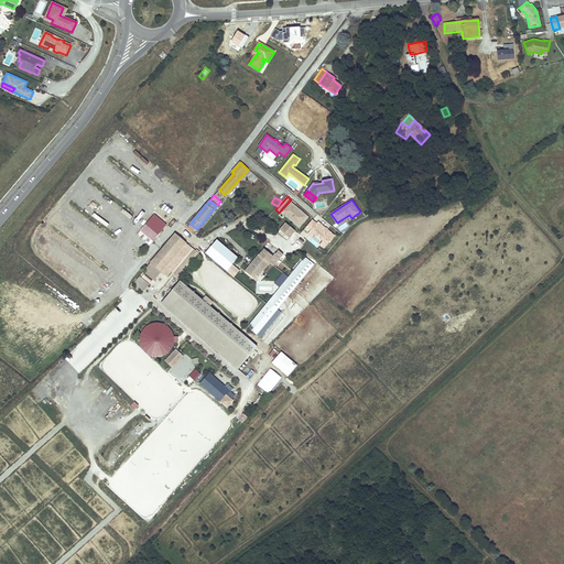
[(299,227),(307,217),(300,209),(299,210),(293,206),(294,205),(290,202),(283,209),(288,213),(285,215),(299,227)]
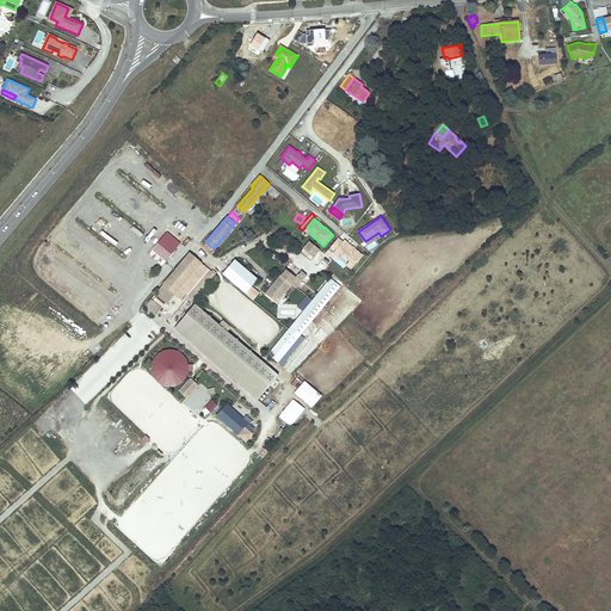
[(164,259),(178,242),(166,233),(152,248),(164,259)]
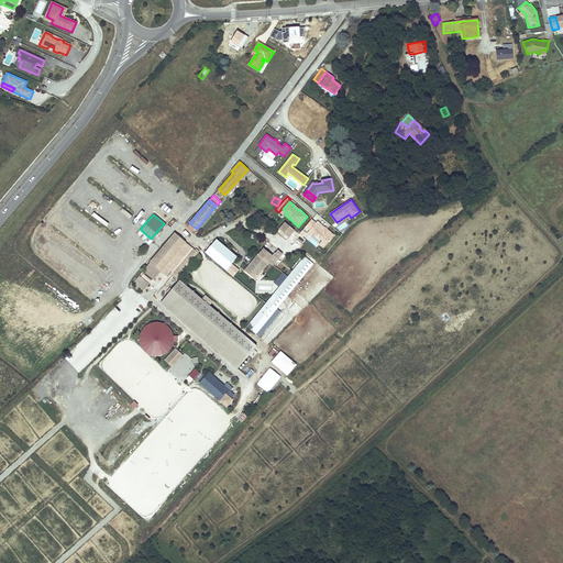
[(309,230),(316,223),(311,219),(306,227),(309,230)]
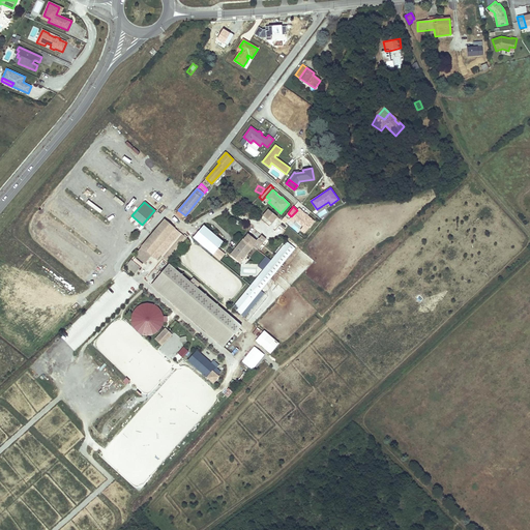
[(304,233),(314,221),(298,208),(297,210),(291,216),(289,219),(304,233)]
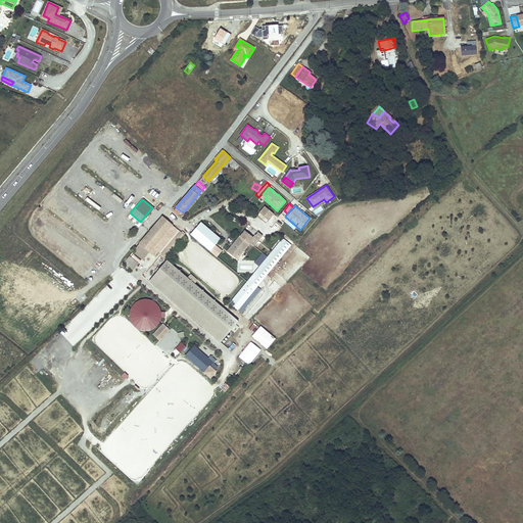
[(274,214),(265,206),(260,211),(269,220),(274,214)]
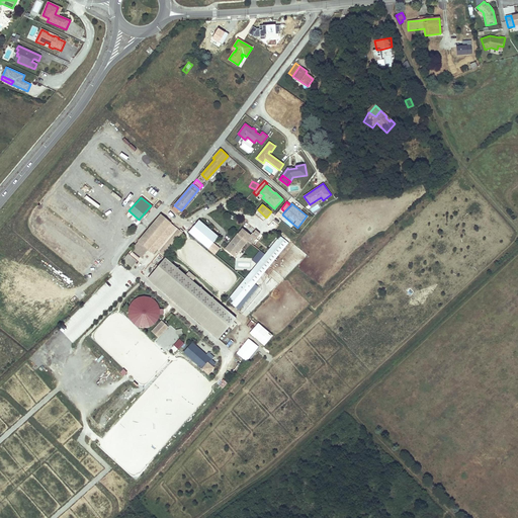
[(176,228),(161,214),(132,250),(141,258),(148,250),(153,254),(176,228)]
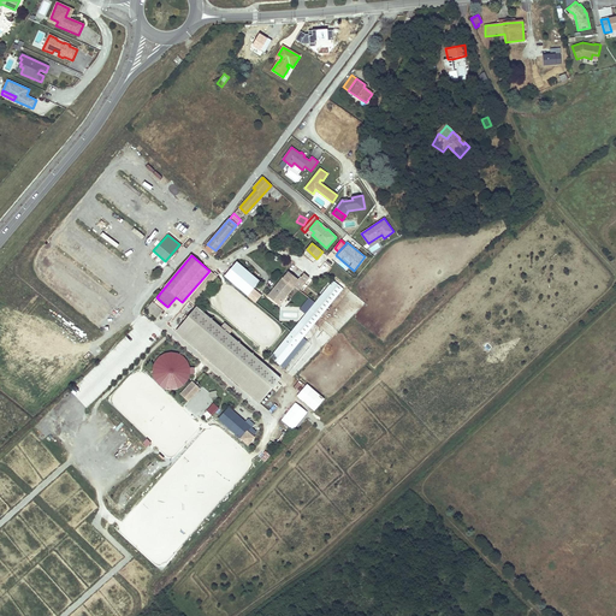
[(261,282),(237,262),(225,278),(249,297),(255,290),(261,282)]
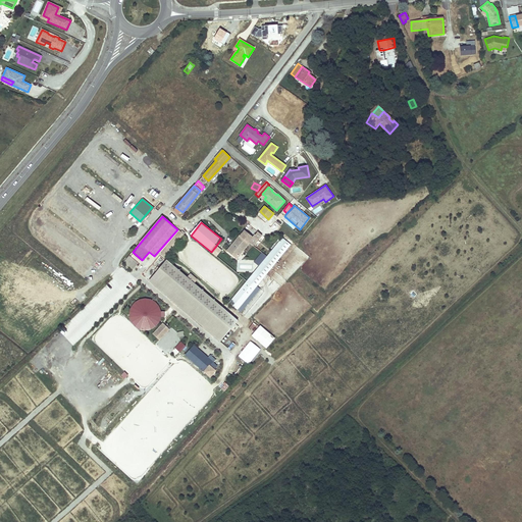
[(239,255),(249,243),(253,238),(244,230),(227,251),(238,259),(240,256),(239,255)]
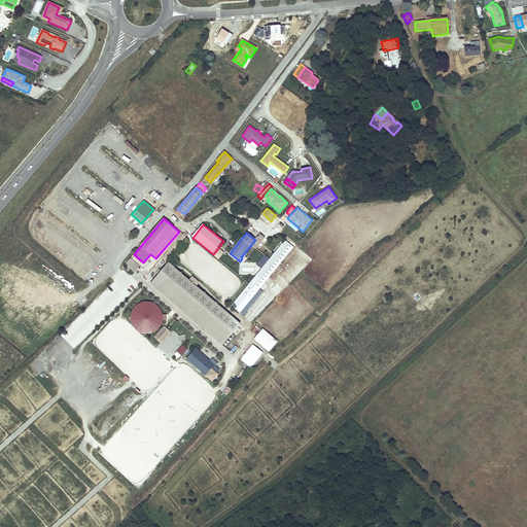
[(182,234),(163,256),(167,259),(185,237),(182,234)]
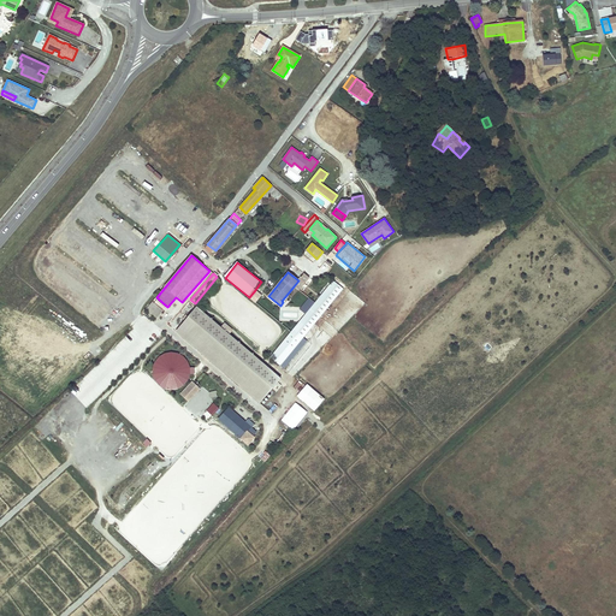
[(298,290),(309,278),(304,274),(298,280),(294,286),(298,290)]
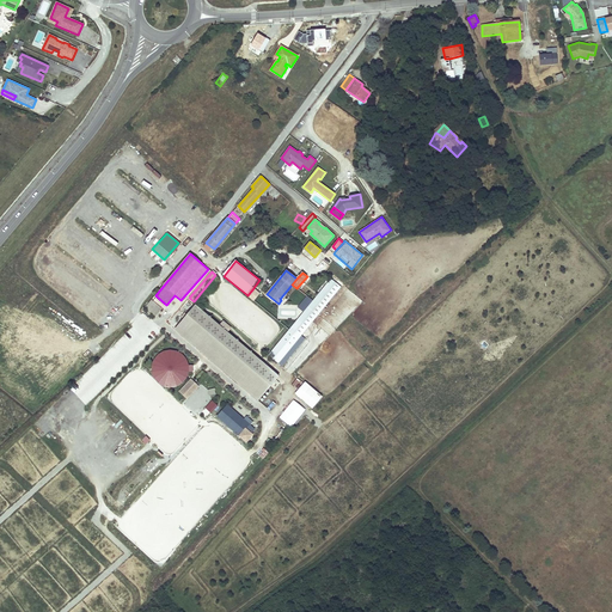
[(303,312),(291,328),(301,336),(341,287),(331,279),(312,301),(303,312)]
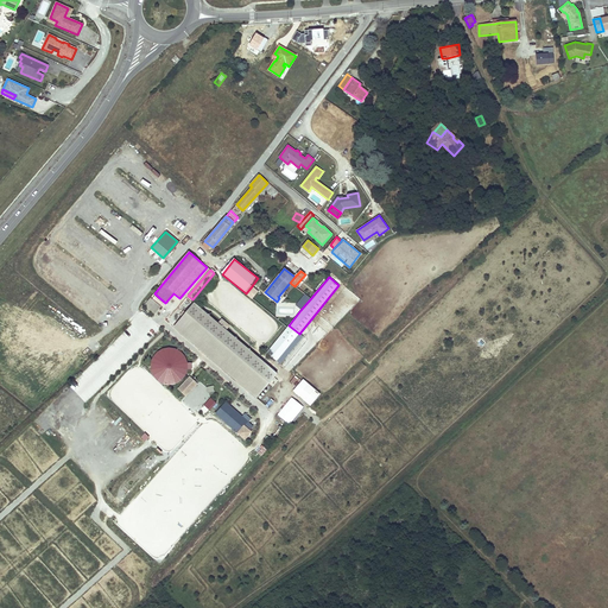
[(280,324),(226,278),(222,279),(219,280),(214,284),(208,291),(207,301),(263,346),(280,324)]
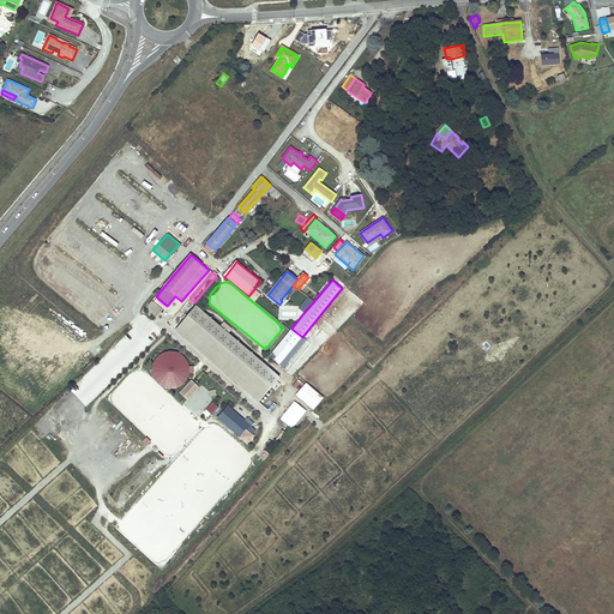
[(254,289),(248,296),(256,302),(262,295),(254,289)]
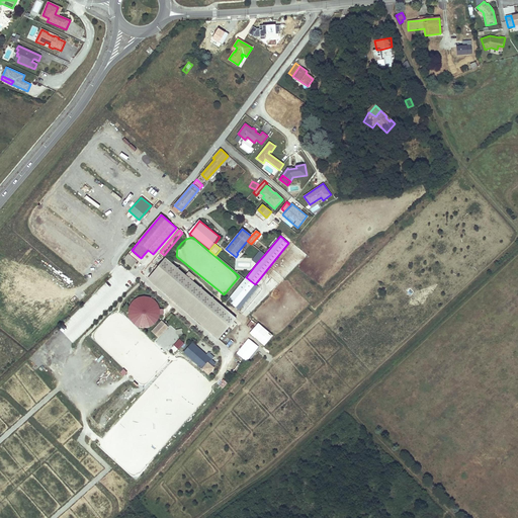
[(252,260),(256,264),(264,255),(260,251),(252,260)]
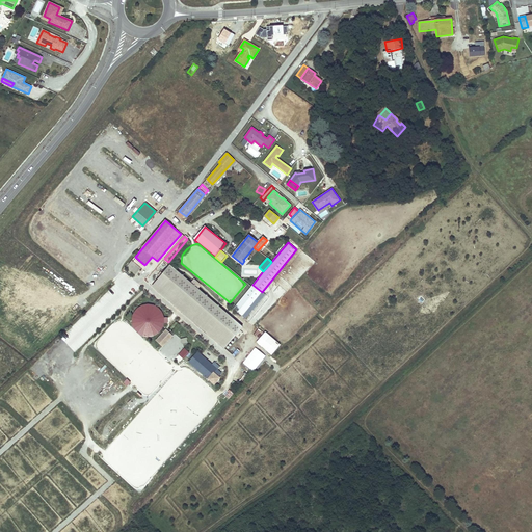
[(140,268),(131,261),(126,267),(135,274),(140,268)]
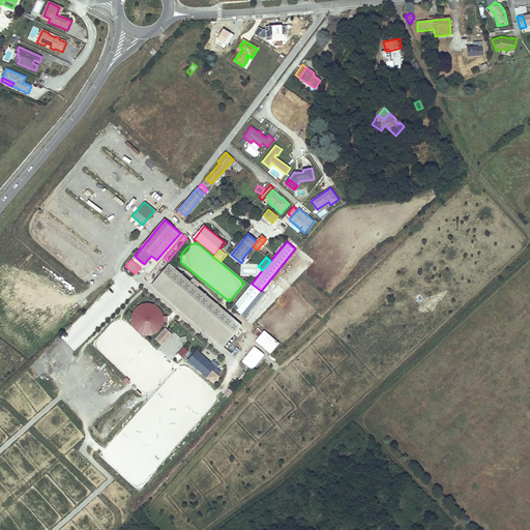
[(158,264),(164,269),(168,265),(163,260),(158,264)]
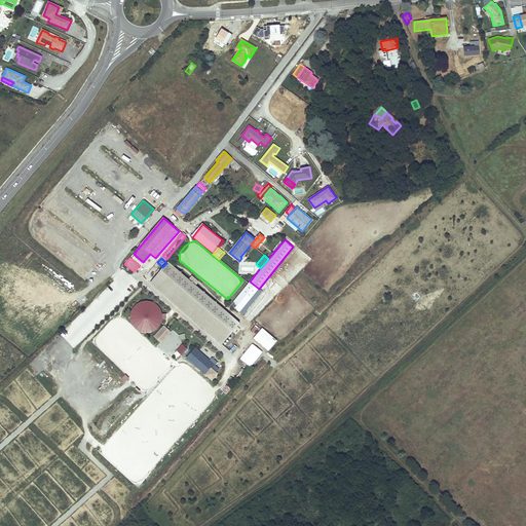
[(221,344),(239,323),(175,267),(174,268),(167,263),(161,270),(159,273),(151,283),(157,288),(156,289),(221,344)]
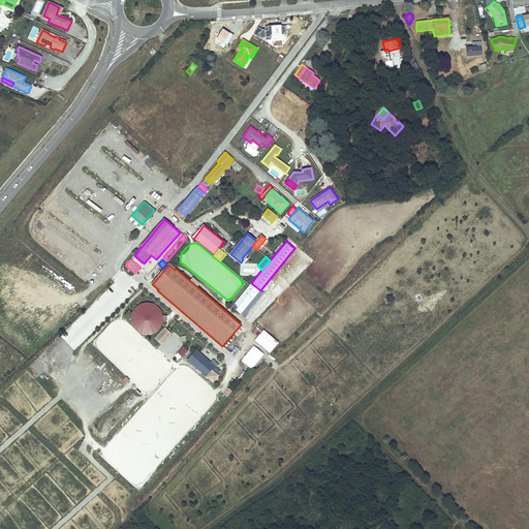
[(251,283),(237,301),(241,304),(236,310),(241,314),(260,290),(251,283)]
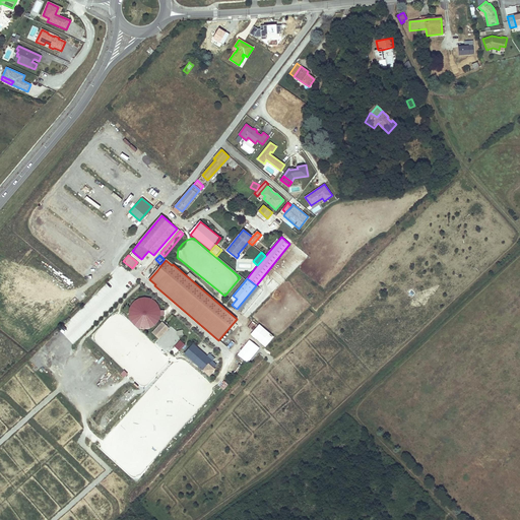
[(256,285),(237,309),(240,311),(259,287),(256,285)]
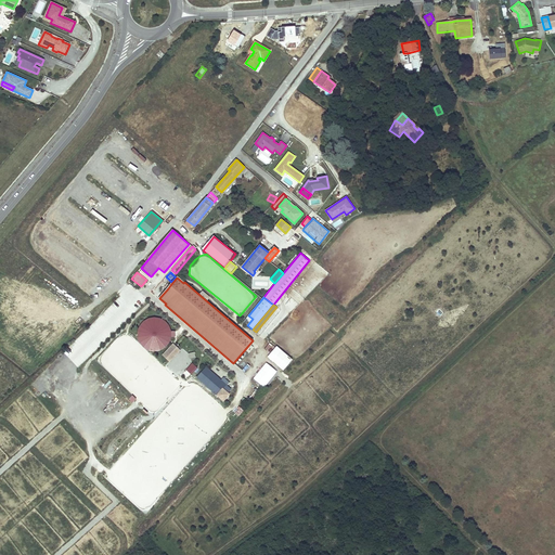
[(253,319),(248,315),(243,322),(247,325),(253,319)]
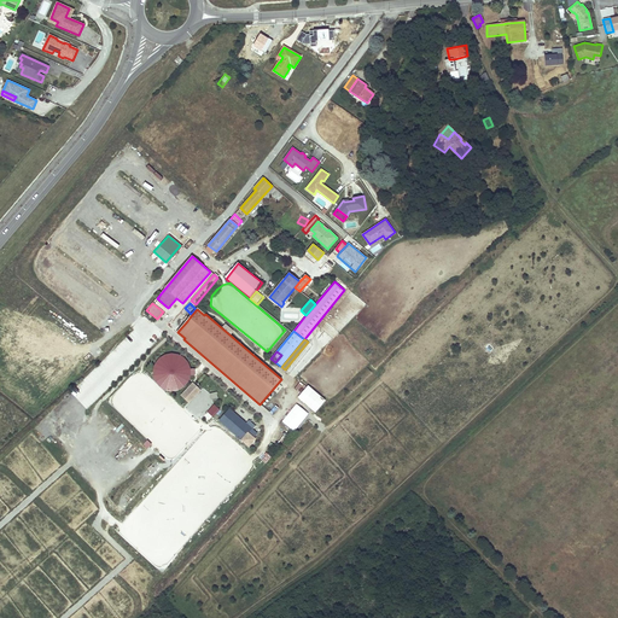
[(191,373),(188,363),(181,356),(172,354),(161,357),(156,363),(155,366),(153,377),(159,385),(168,391),(179,390),(181,388),(187,384),(191,373)]
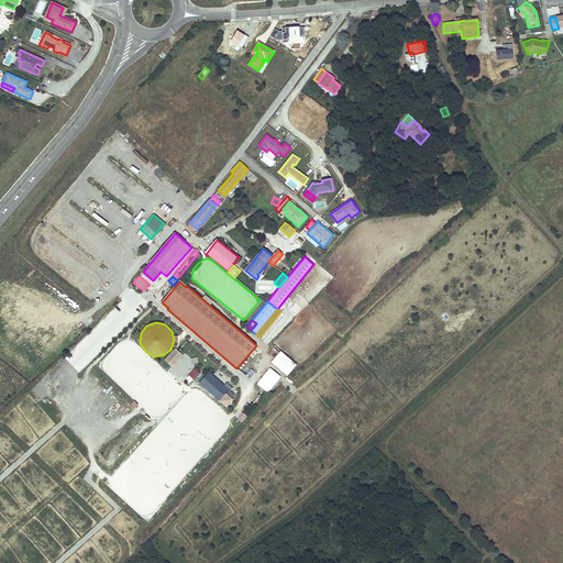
[(172,365),(181,355),(175,350),(166,360),(172,365)]
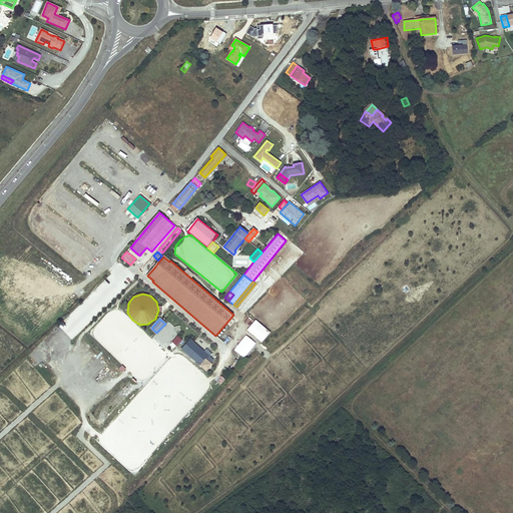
[(271,333),(257,321),(247,331),(262,343),(271,333)]
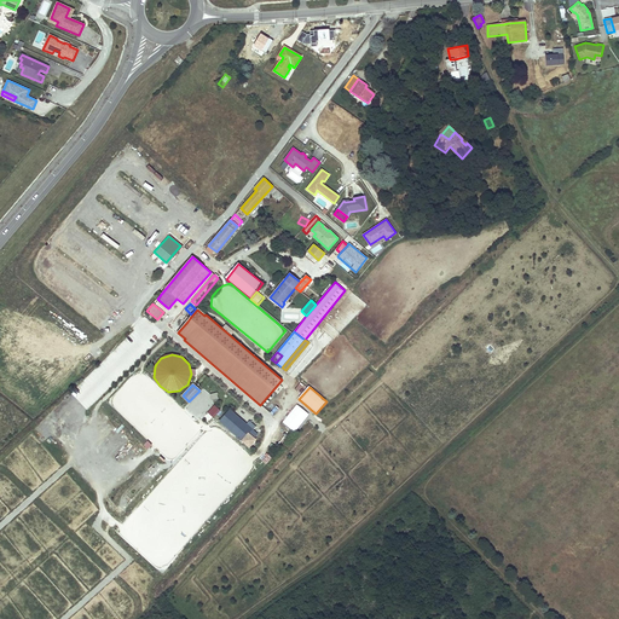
[(219,411),(214,406),(208,412),(213,417),(219,411)]
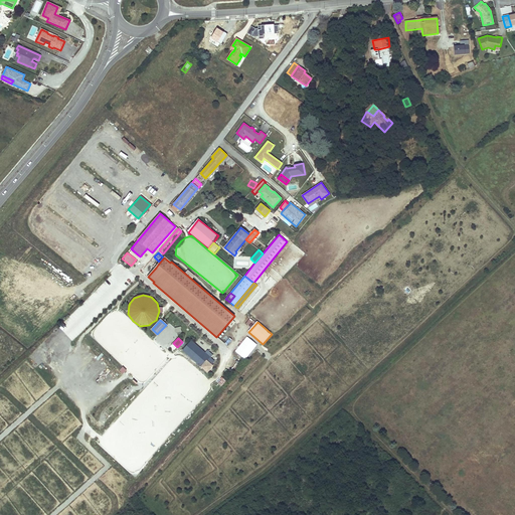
[(191,341),(188,345),(183,351),(201,366),(206,361),(210,356),(191,341)]
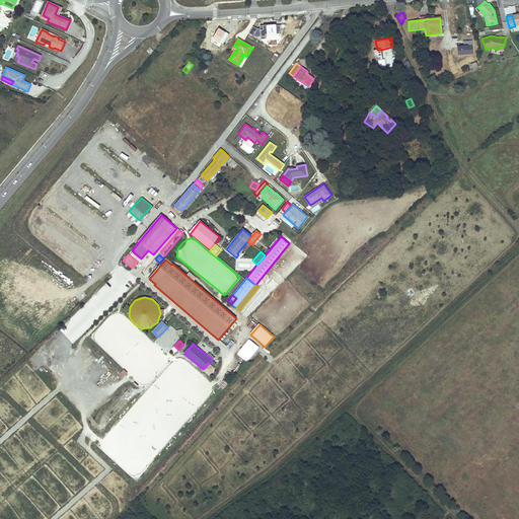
[(212,360),(208,364),(214,369),(217,365),(212,360)]
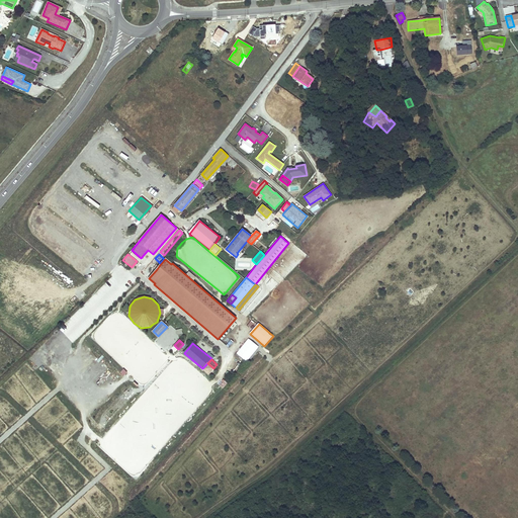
[(207,363),(202,368),(208,373),(213,368),(207,363)]
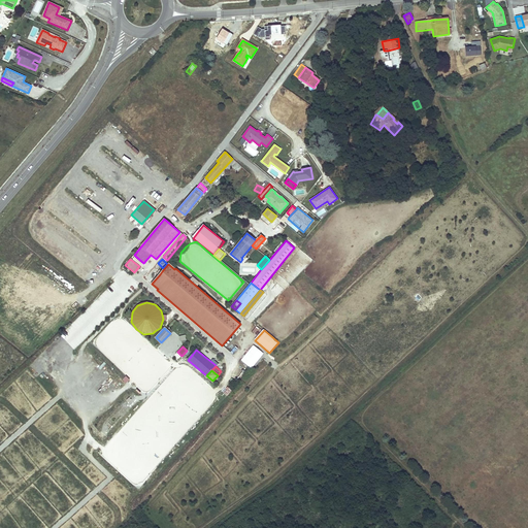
[(233,391),(230,387),(224,393),(227,396),(233,391)]
